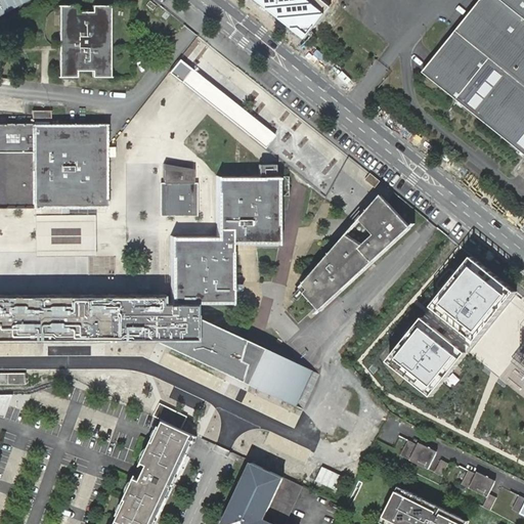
[(0,0),(0,10),(18,0),(0,0)]
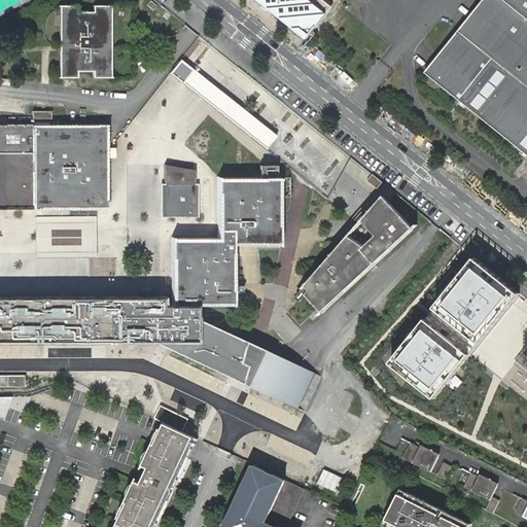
[(526,0),(485,0),(426,71),(526,153),(526,0)]
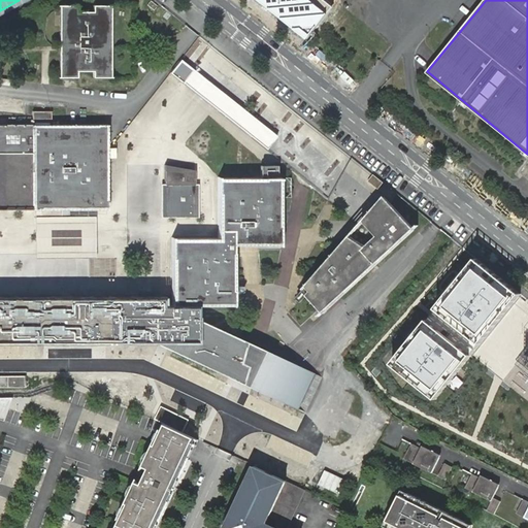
[(107,76),(107,5),(93,5),(94,10),(77,10),(76,4),(63,4),(63,76),(77,76),(77,70),(94,70),(93,77),(107,76)]
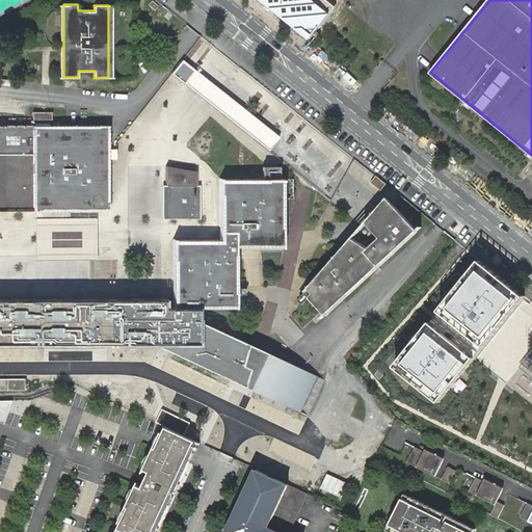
[(280,137),(182,59),(170,73),(268,151),(280,137)]
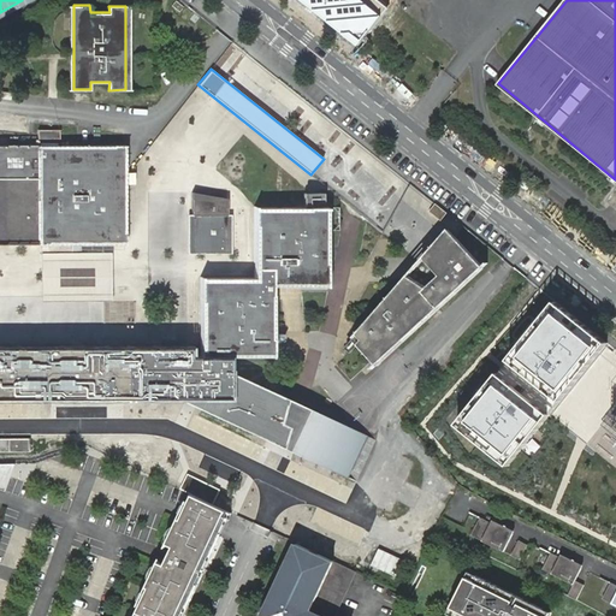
[(0,243),(125,243),(125,184),(135,184),(135,172),(125,172),(125,144),(59,144),(59,130),(37,130),(37,146),(0,144),(0,243)]
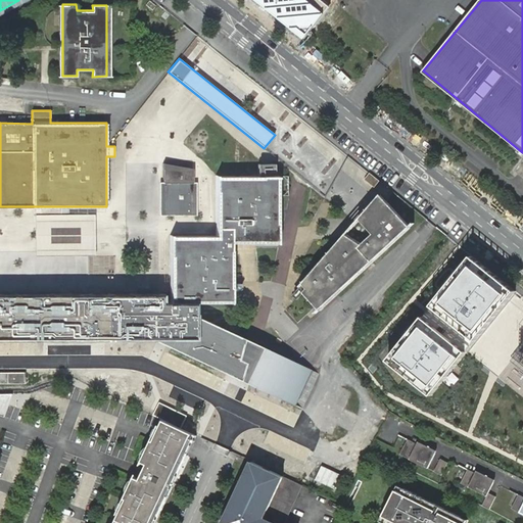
[(162,333),(241,370),(244,355),(238,351),(242,339),(243,337),(194,316),(194,302),(231,302),(231,242),(277,242),(277,177),(262,177),(262,173),(275,173),(274,163),(256,163),(257,177),(216,176),(217,236),(170,236),(171,301),(174,301),(174,304),(173,305),(174,313),(162,313),(162,333)]
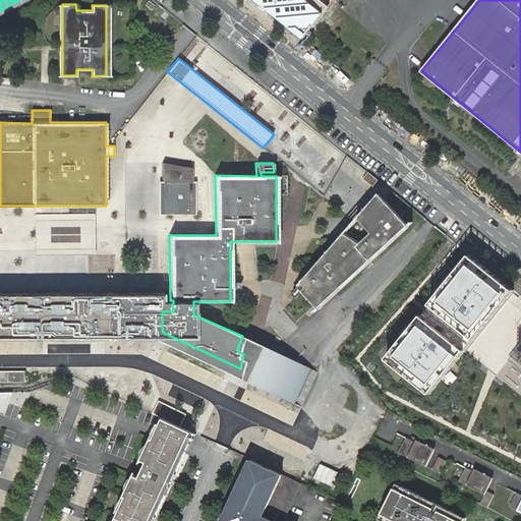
[(379,180),(368,172),(363,179),(372,187),(379,180)]
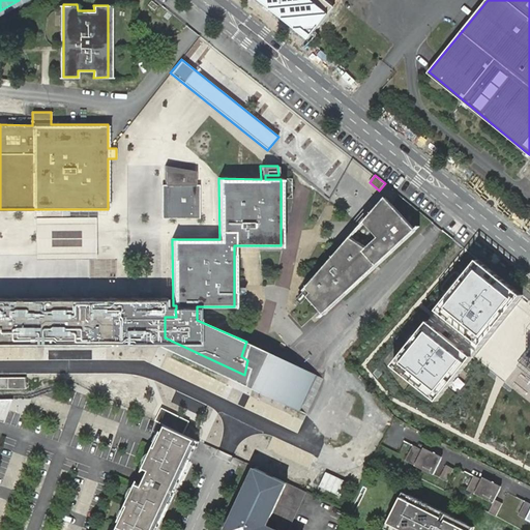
[(200,179),(160,180),(160,218),(200,218),(200,179)]
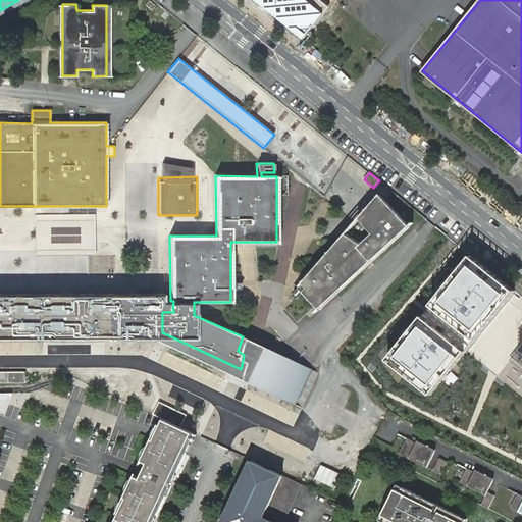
[(411,227),(380,195),(301,286),(322,310),(411,227)]
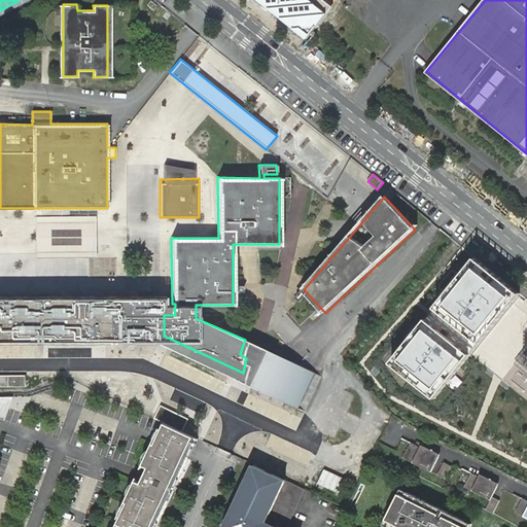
[(96,230),(96,215),(35,215),(35,219),(35,257),(37,257),(80,257),(88,257),(95,257),(96,235),(96,230)]
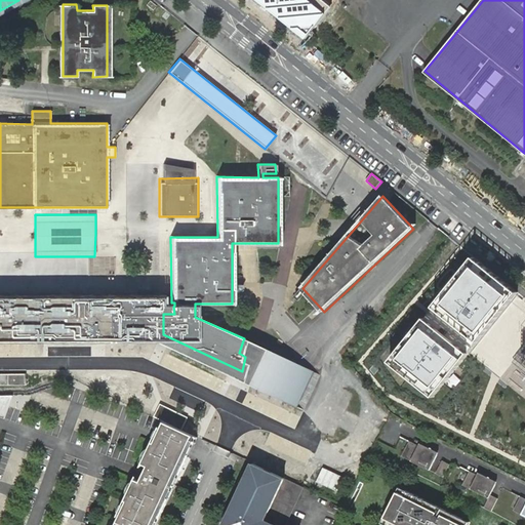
[(91,256),(91,273),(115,273),(115,257),(91,256)]
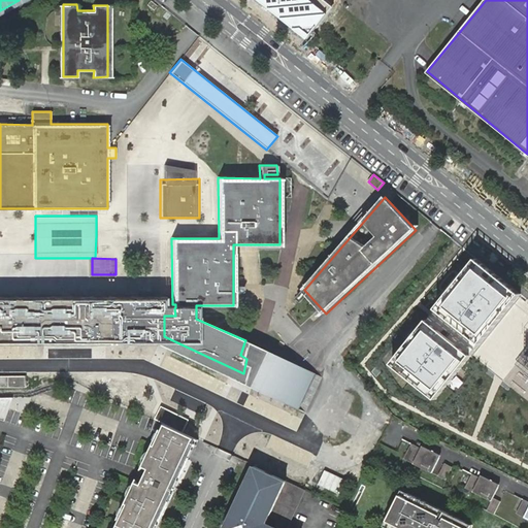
[(525,297),(479,260),(393,365),(439,403),(525,297)]
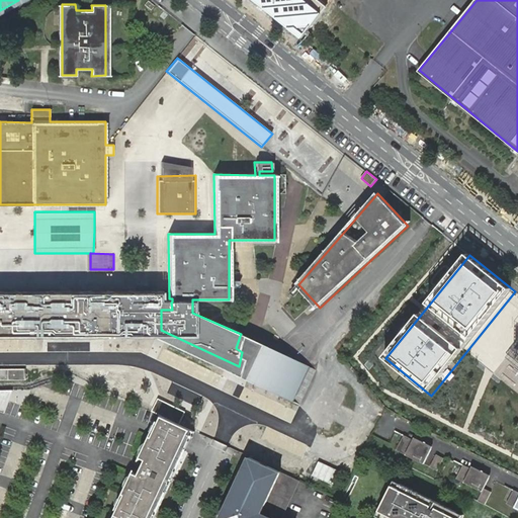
[(0,335),(105,335),(105,310),(172,310),(172,301),(160,301),(160,291),(0,290),(0,335)]
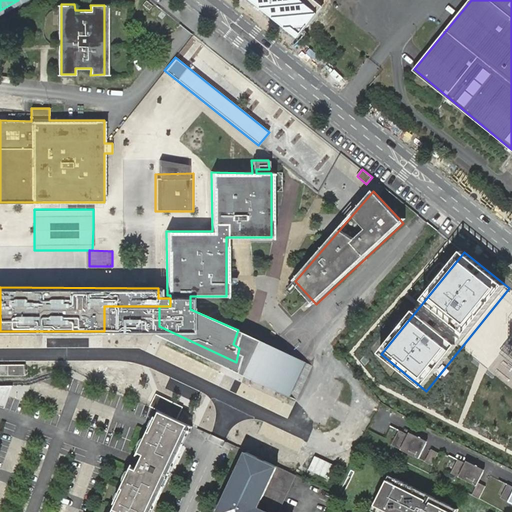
[(236,362),(159,326),(159,306),(104,306),(104,331),(148,331),(288,397),(291,392),(246,371),(253,339),(237,332),(233,344),(239,348),(236,362)]
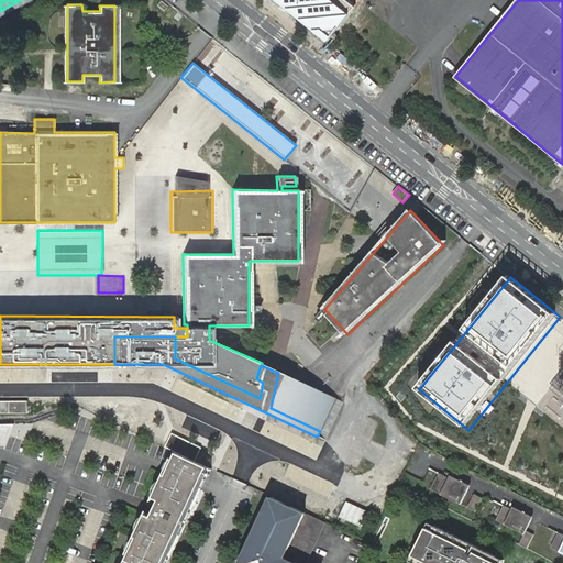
[(278,373),(271,408),(320,431),(329,434),(343,403),(278,373)]
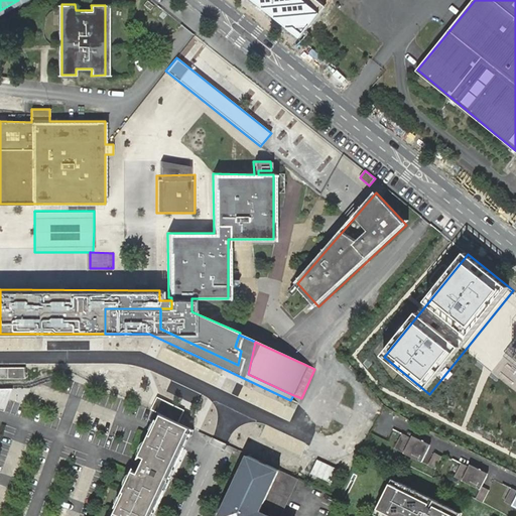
[(25,368),(0,368),(0,379),(25,379),(25,368)]
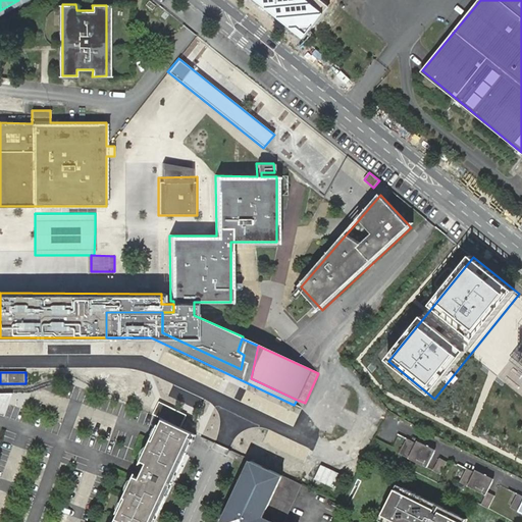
[(0,410),(7,412),(11,398),(0,394),(0,410)]
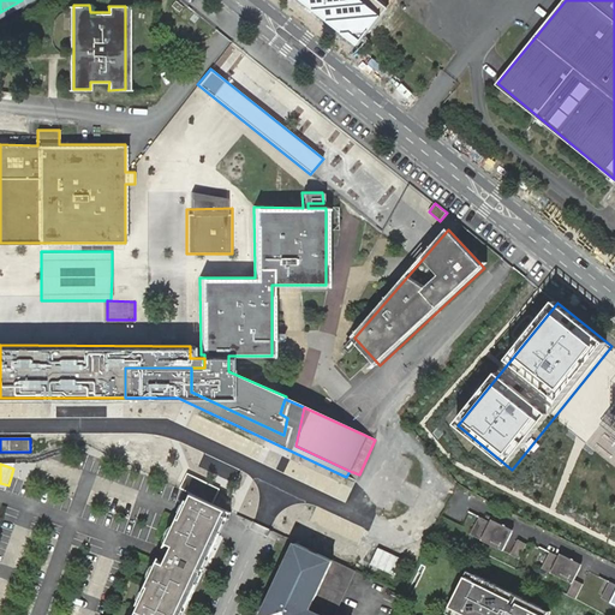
[(190,472),(183,487),(196,493),(203,478),(190,472)]
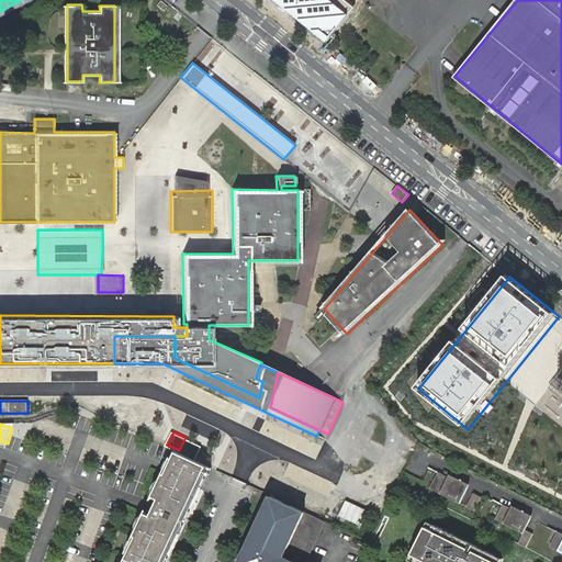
[(180,453),(177,462),(203,475),(208,467),(180,453)]
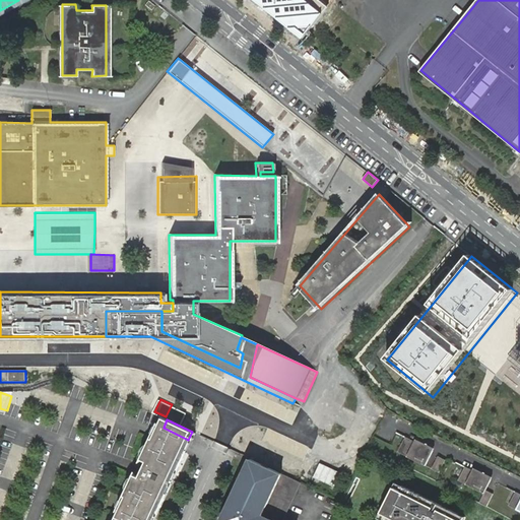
[(266,453),(273,429),(257,424),(250,448),(266,453)]
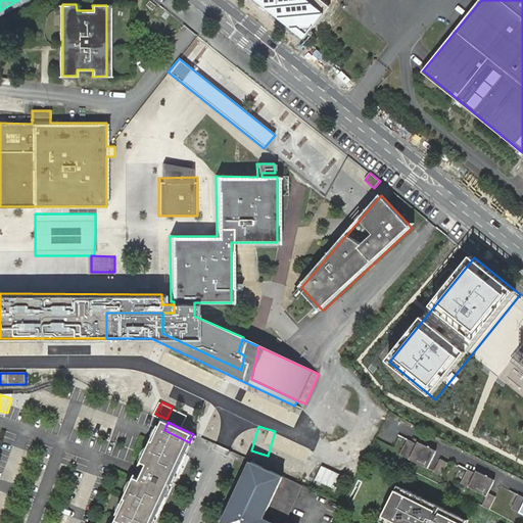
[(279,429),(267,458),(300,472),(311,448),(297,442),(299,438),(279,429)]
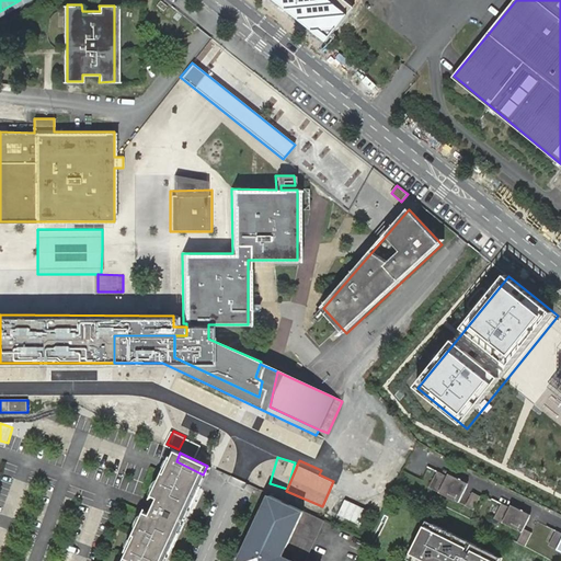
[(173,469),(170,476),(197,489),(199,482),(203,474),(176,461),(173,469)]
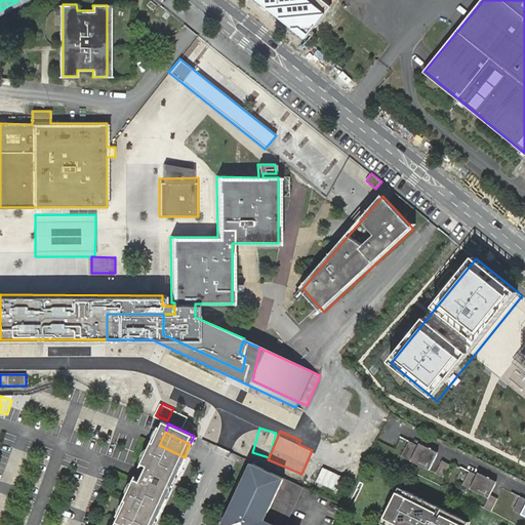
[(437,455),(409,441),(402,456),(430,470),(437,455)]
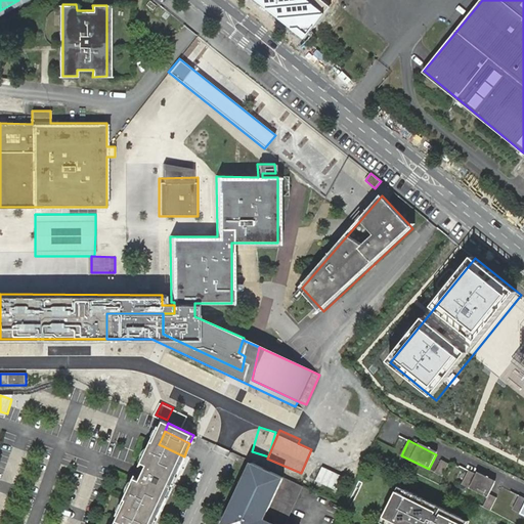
[(151,523),(157,514),(161,516),(169,496),(165,495),(175,475),(178,477),(187,457),(184,456),(159,444),(157,443),(146,465),(153,468),(144,483),(139,480),(130,500),(131,501),(121,523),(151,523)]
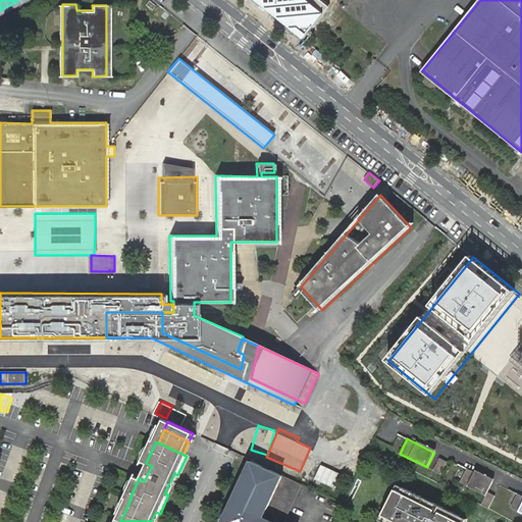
[(449,459),(440,456),(433,471),(440,474),(449,459)]
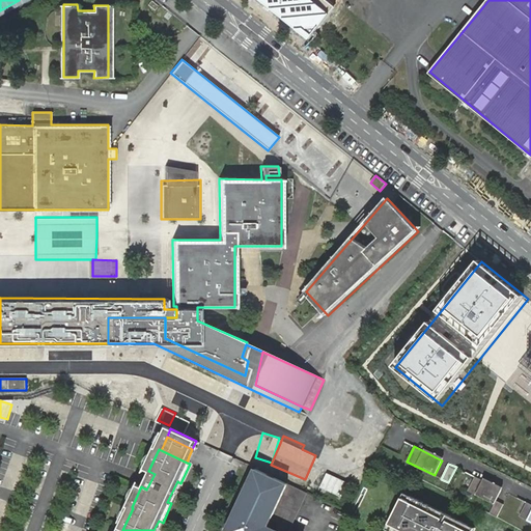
[(306,492),(256,469),(227,530),(229,530),(294,530),(289,529),(306,492)]
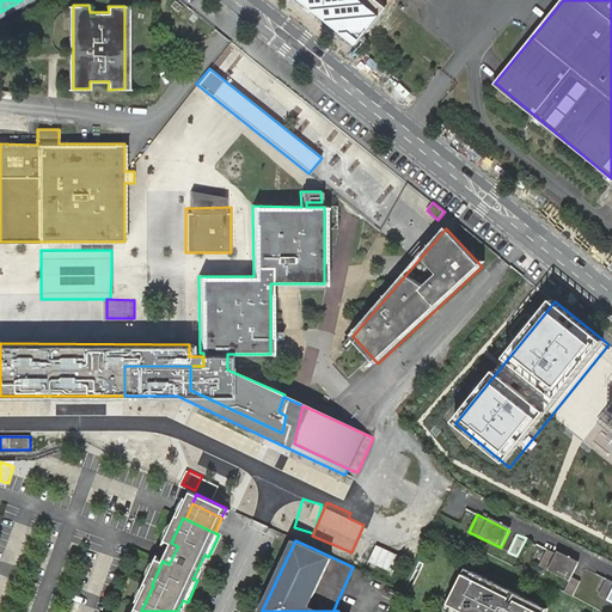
[(577,564),(548,550),(540,564),(570,580),(564,592),(573,595),(580,582),(571,577),(577,564)]
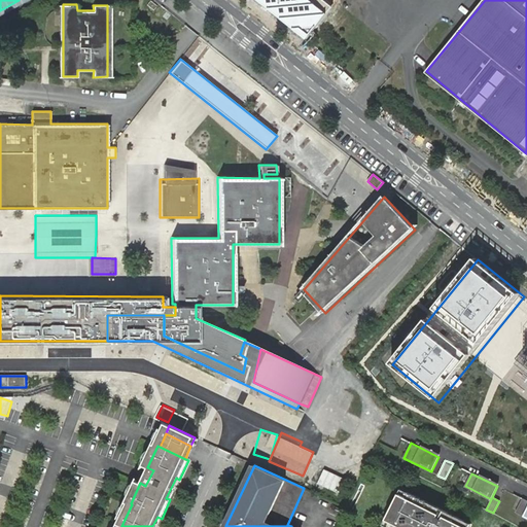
[(384,526),(468,526),(470,525),(400,490),(383,526),(384,526)]
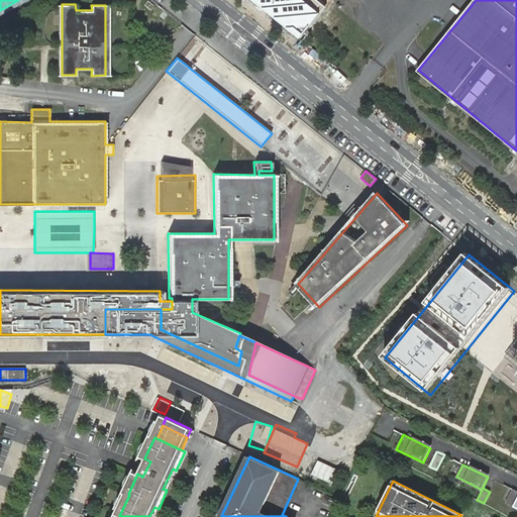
[(516,507),(516,491),(513,490),(507,502),(516,507)]
